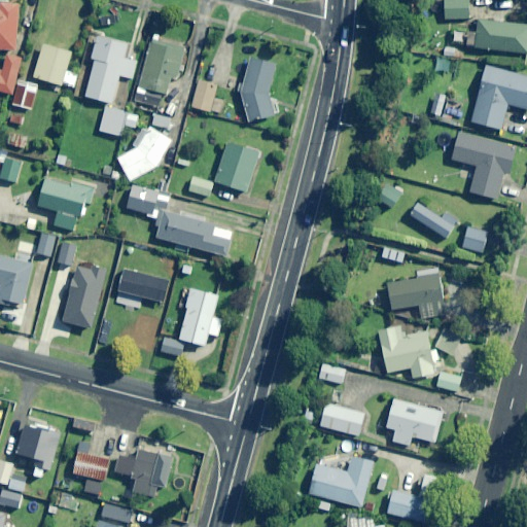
[(467,0),(444,0),(444,20),(468,20),(467,0)]
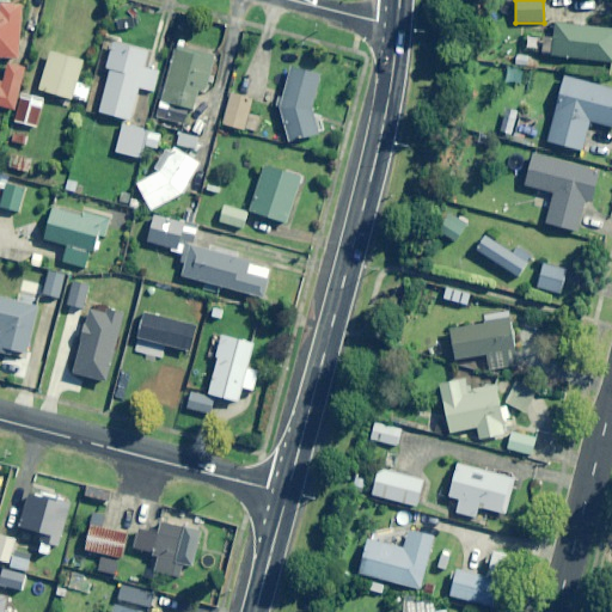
[(0,1),(0,59),(17,61),(23,5),(0,1)]
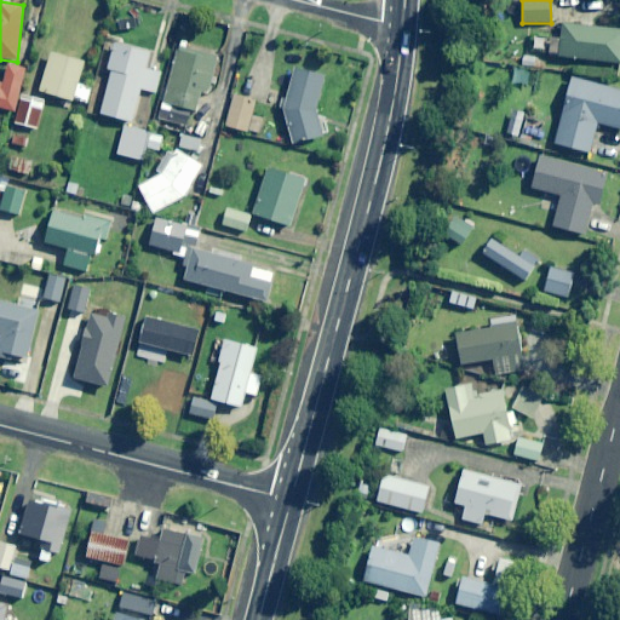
[(549,51),(549,56),(560,57),(619,63),(619,30),(563,26),(562,40),(550,39),(549,51)]
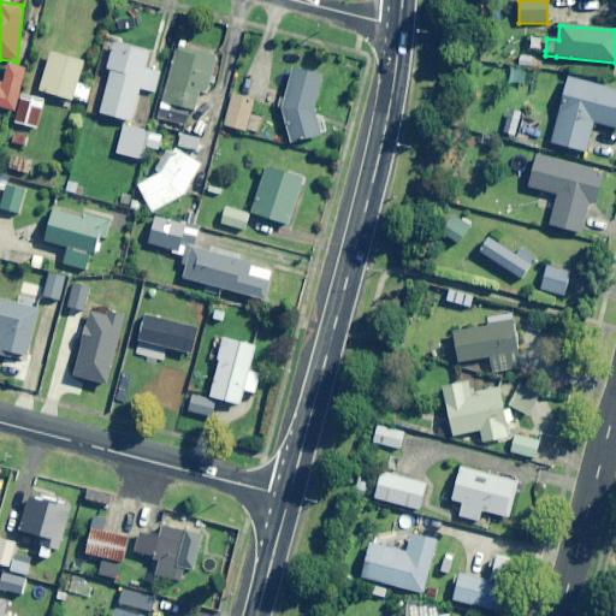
[(545,51),(546,39),(532,36),(531,49),(545,51)]
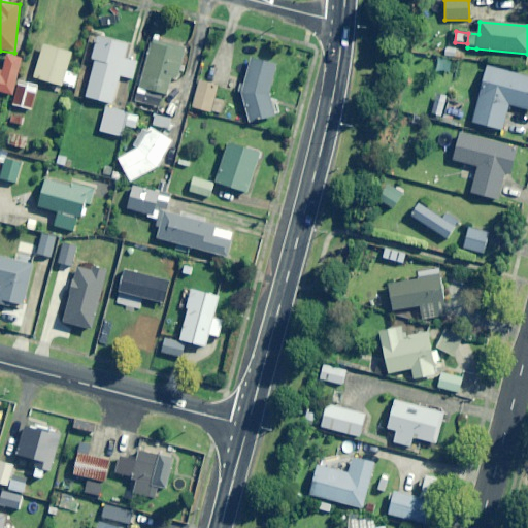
[(128,45),(98,37),(92,60),(95,61),(86,97),(111,104),(120,76),(132,79),(137,62),(124,59),(128,45)]
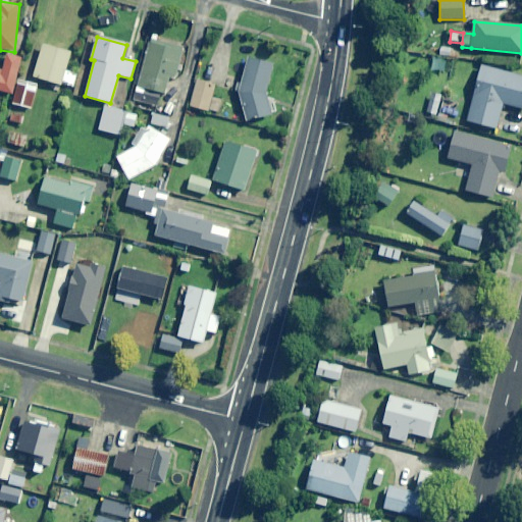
[(181,49),(151,40),(134,101),(156,107),(161,92),(165,94),(169,76),(173,79),(181,49)]
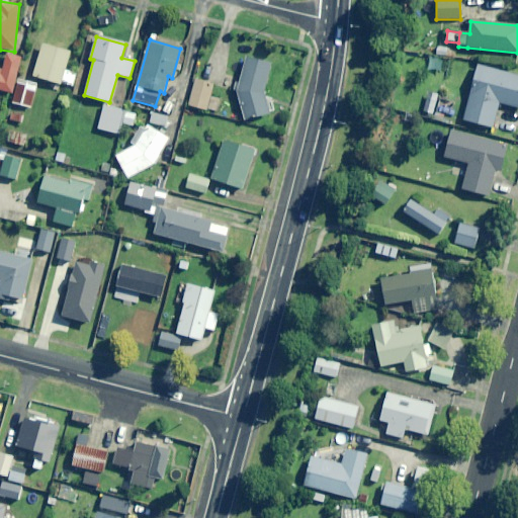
[(33,76),(60,85),(72,89),(77,74),(66,70),(71,53),(45,44),(33,76)]
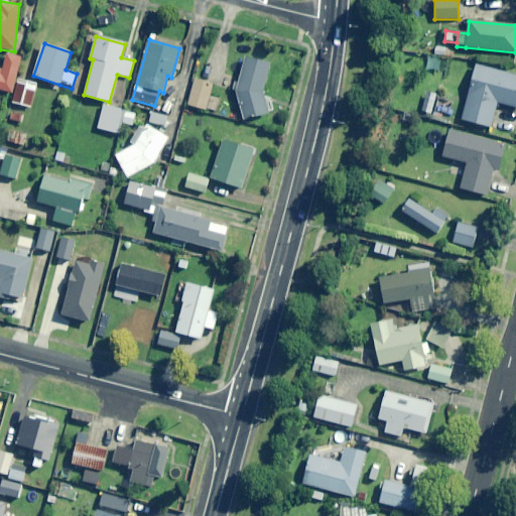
[(22,57),(7,53),(2,71),(0,69),(0,90),(12,94),(22,57)]
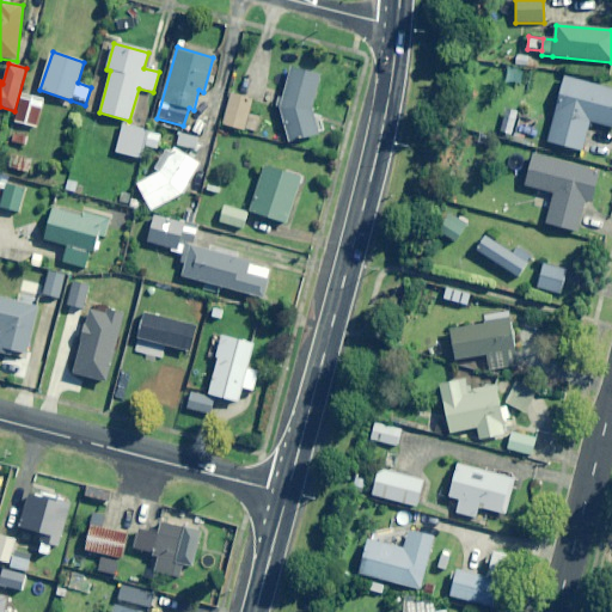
[(313,112),(323,75),(291,67),(280,109),(289,142),(329,130),(324,115),(314,117),(313,112)]
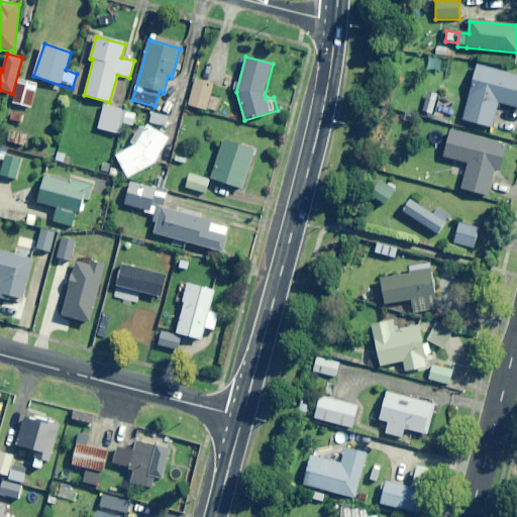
[(516,103),(516,75),(477,65),(462,120),(492,128),(498,102),(516,107),(516,103)]
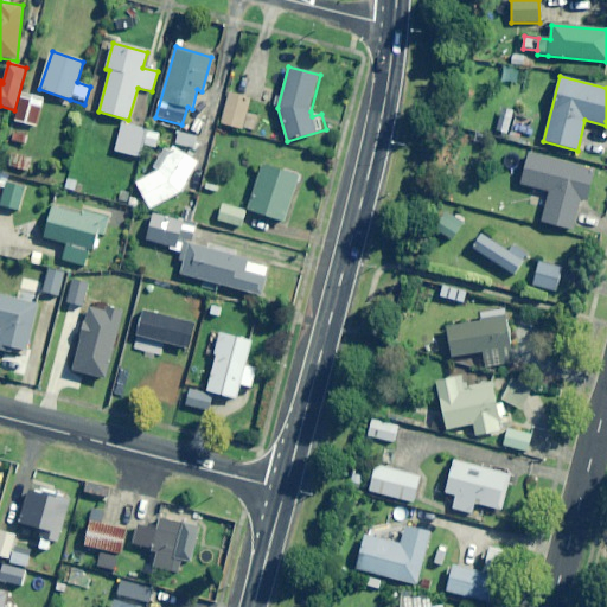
[(44,98),(21,94),(16,122),(38,127),(44,98)]
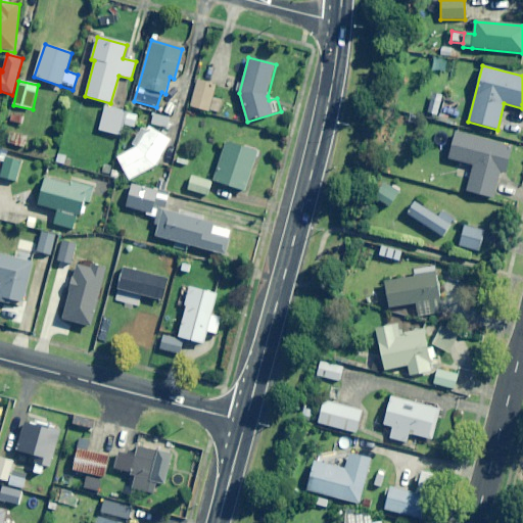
[(216,85),(197,81),(190,106),(217,113),(221,100),(212,98),(216,85)]
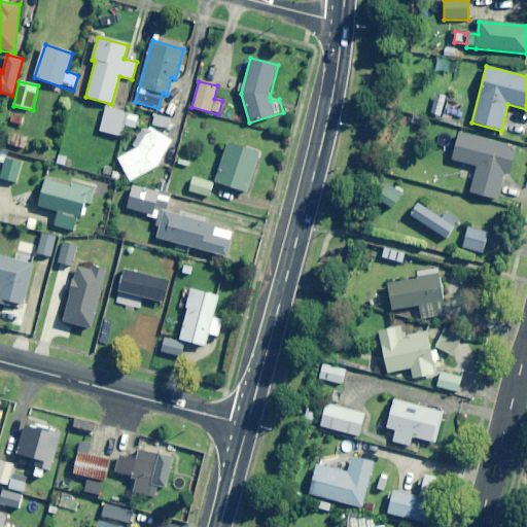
[(435,94),(433,111),(444,112),(447,96),(435,94)]
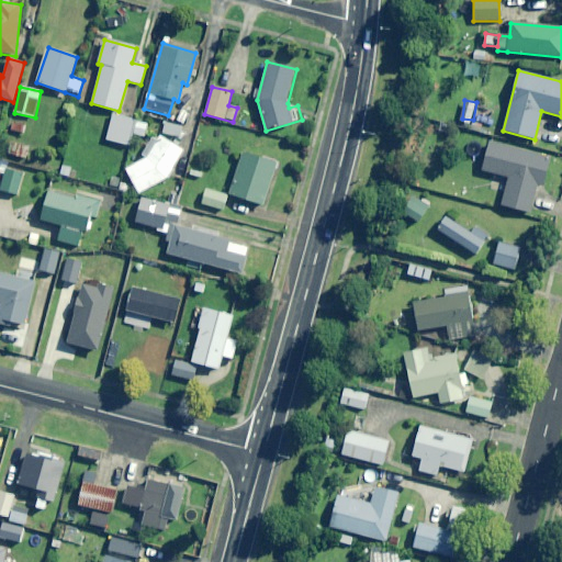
[(479,113),(474,133),(493,137),(496,117),(479,113)]
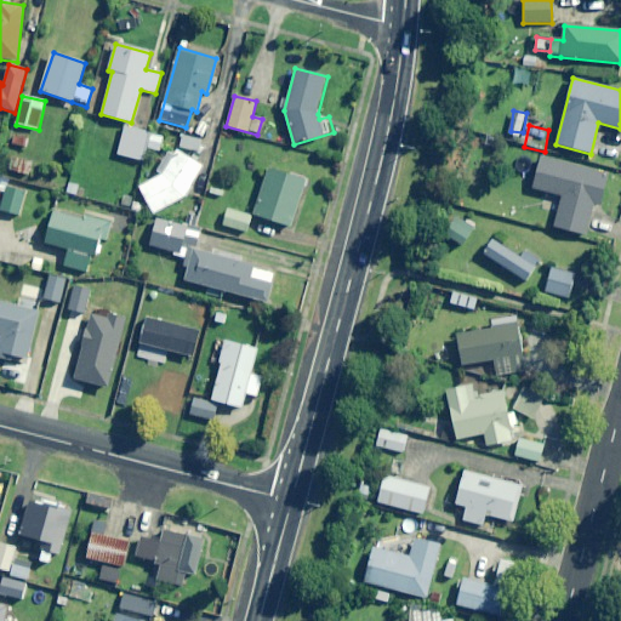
[(163,137),(125,126),(117,154),(144,163),(148,148),(159,152),(163,137)]
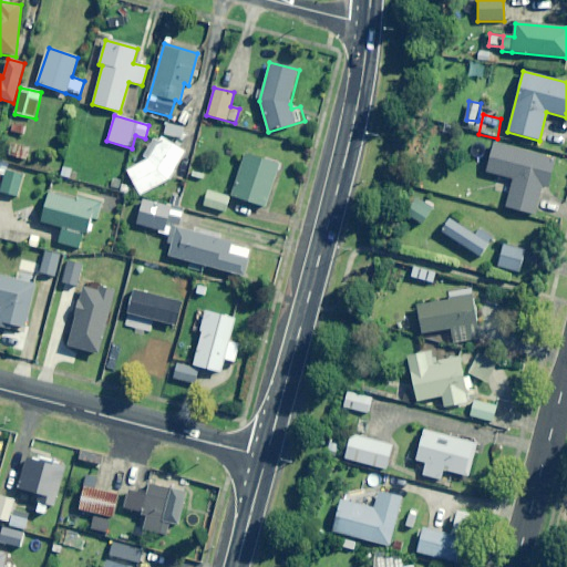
[(27,123),(12,121),(10,132),(24,134),(27,123)]
